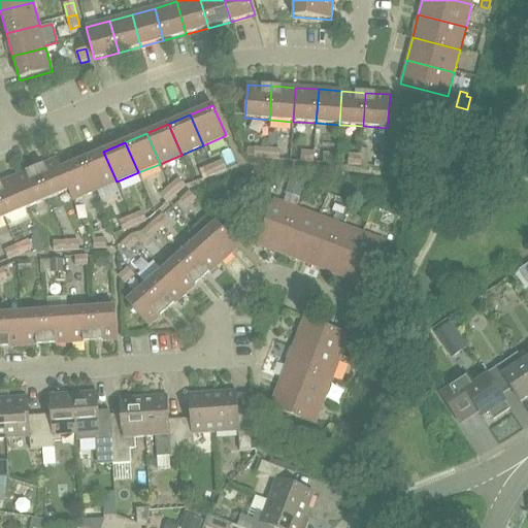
[(254,158),(266,159),(267,150),(255,149),(254,158)]
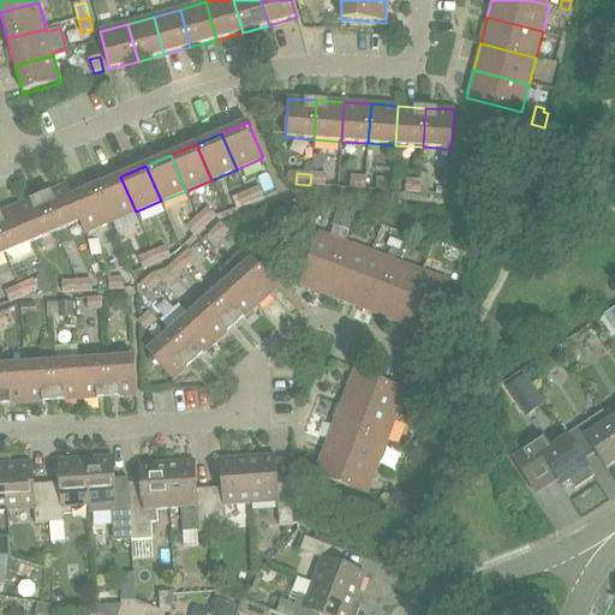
[(326,175),(311,174),(310,185),(324,186),(326,175)]
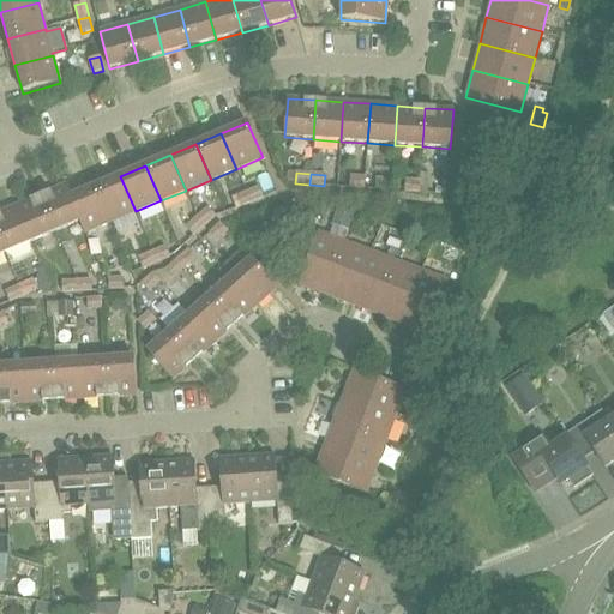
[(120,176),(95,187),(110,222),(136,211),(120,176)]
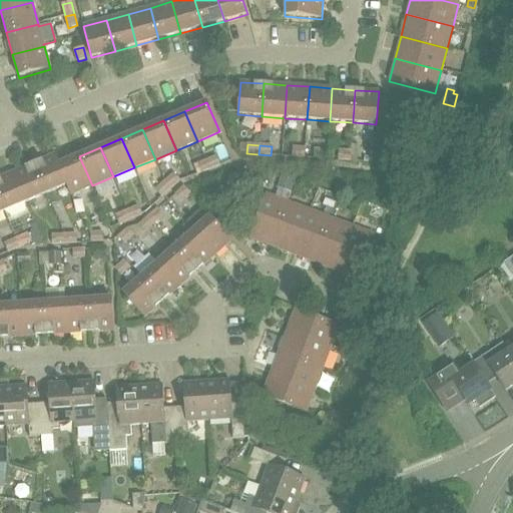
[(293,147),(293,156),(305,157),(306,148),(293,147)]
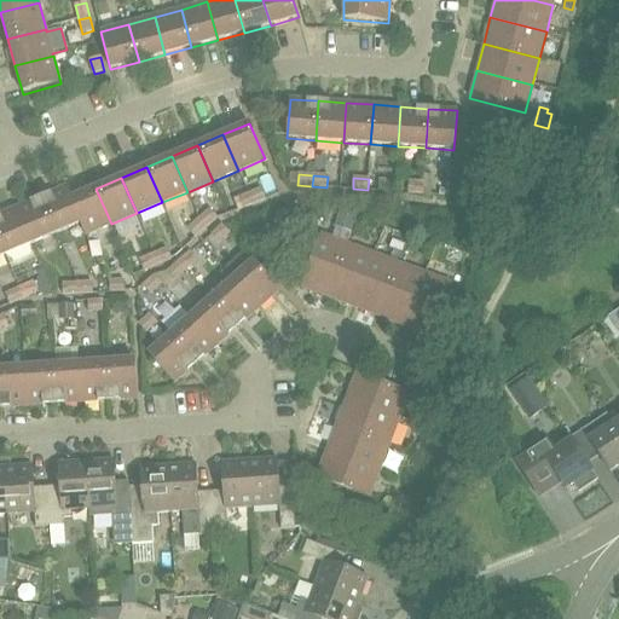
[(409,181),(408,194),(422,194),(423,183),(409,181)]
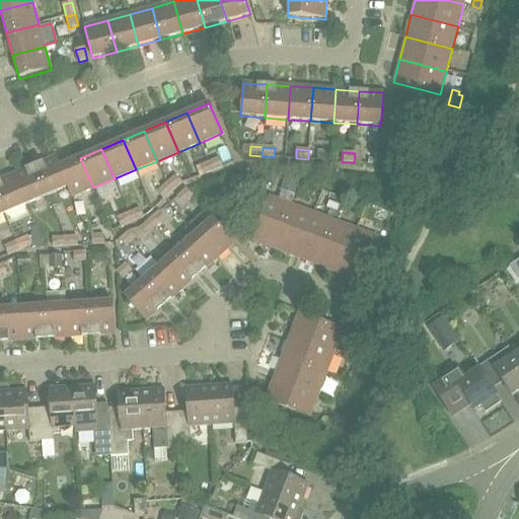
[(56,156),(55,157),(72,197),(93,188),(80,158),(60,166),(56,156)]
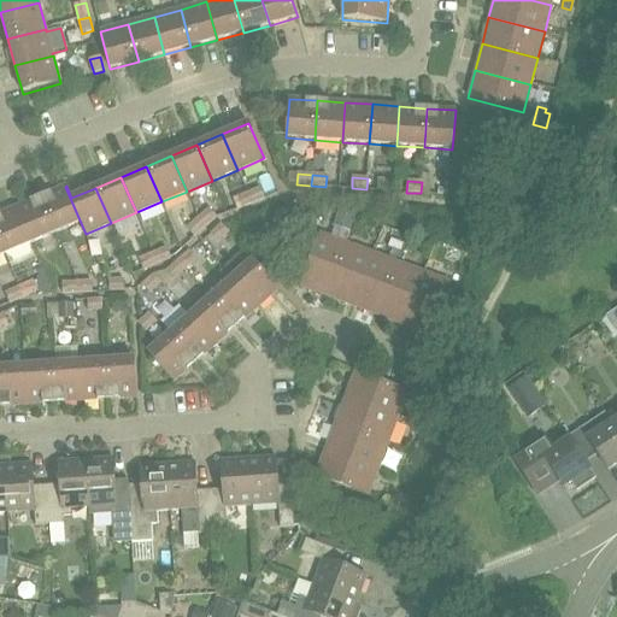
[(65,187),(40,197),(56,233),(78,223),(83,235),(86,234),(65,187)]
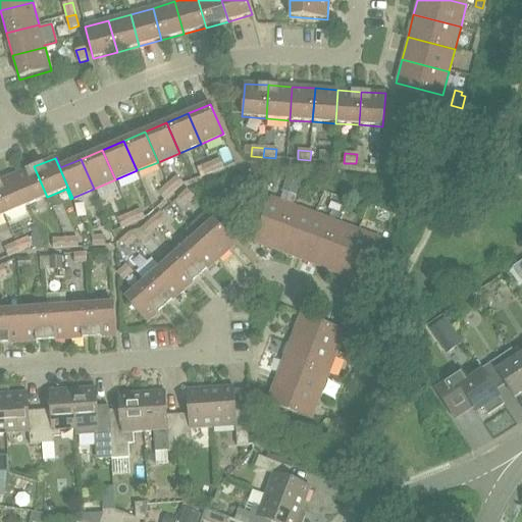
[(220,159),(209,163),(213,172),(223,167),(220,159)]
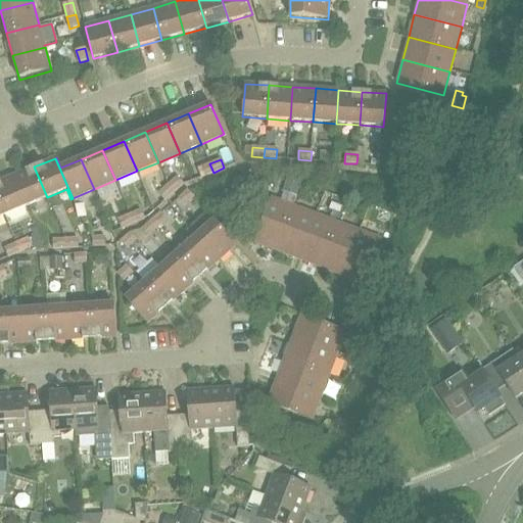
[(209,163),(198,169),(201,178),(214,173),(209,163)]
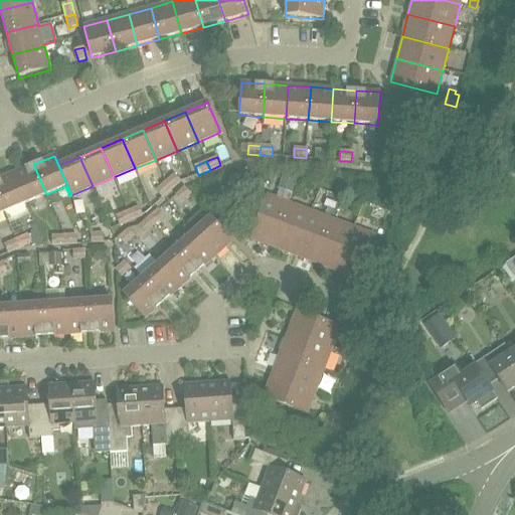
[(33,164),(12,173),(25,203),(46,194),(33,164)]
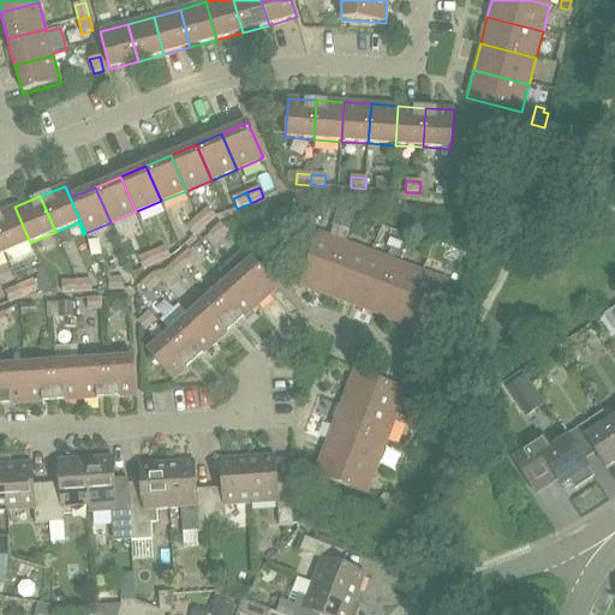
[(15,207),(0,213),(0,243),(5,254),(30,243),(15,207)]
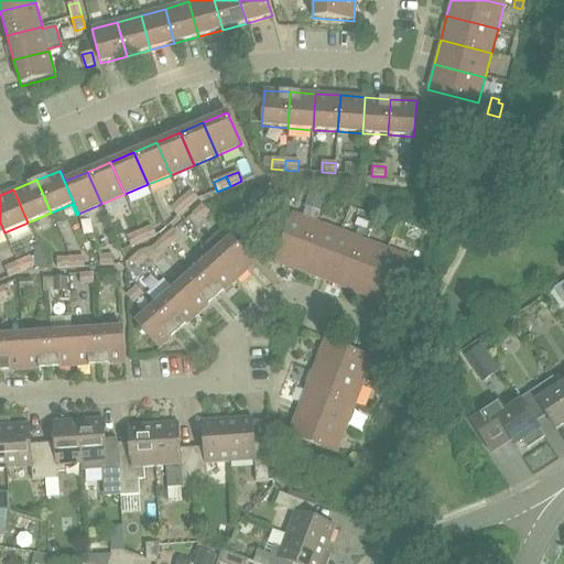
[(191,192),(182,201),(185,210),(197,199),(191,192)]
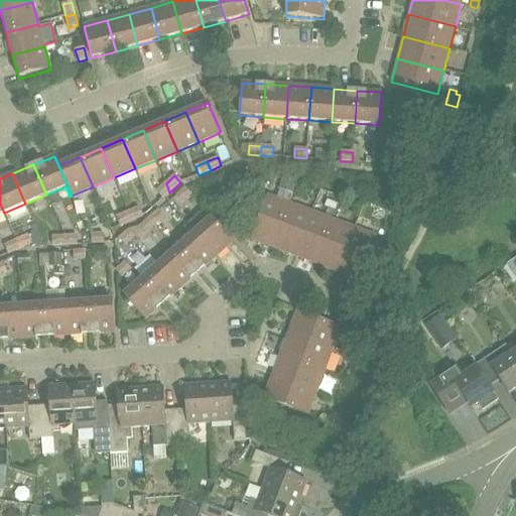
[(166,183),(156,191),(162,199),(169,192),(166,183)]
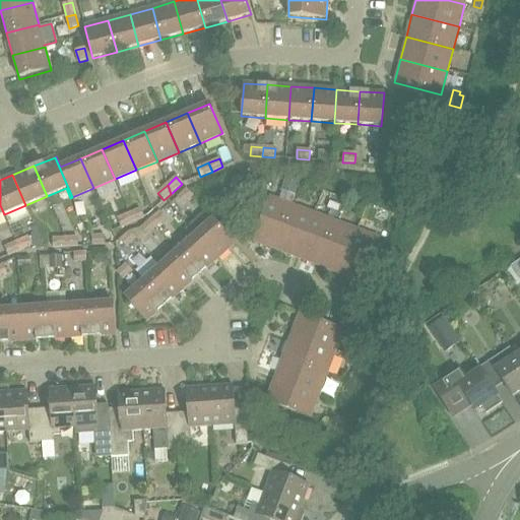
[(183,205),(193,197),(186,190),(177,198),(183,205)]
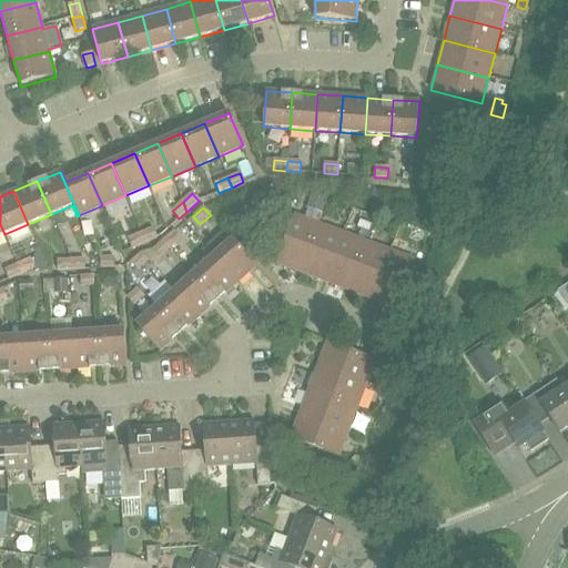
[(275,264),(301,273),(318,224),(294,215),(275,264)]
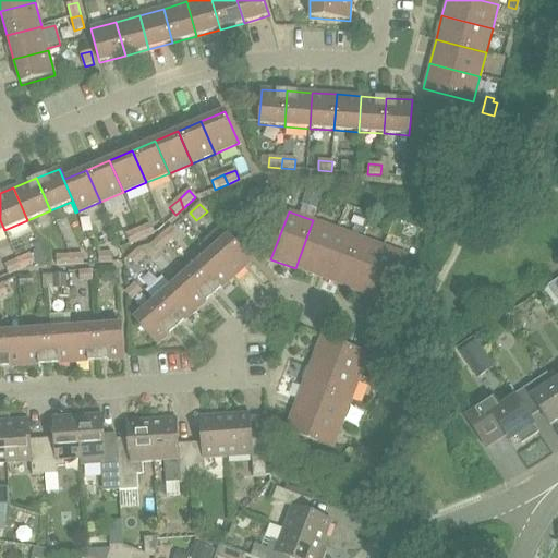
[(295,268),(318,277),(336,229),(313,220),(295,268)]
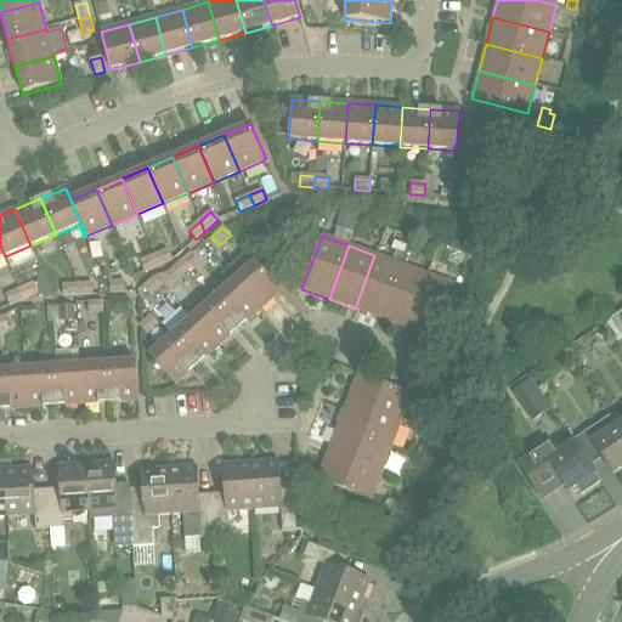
[(154,254),(159,266),(173,261),(168,249),(154,254)]
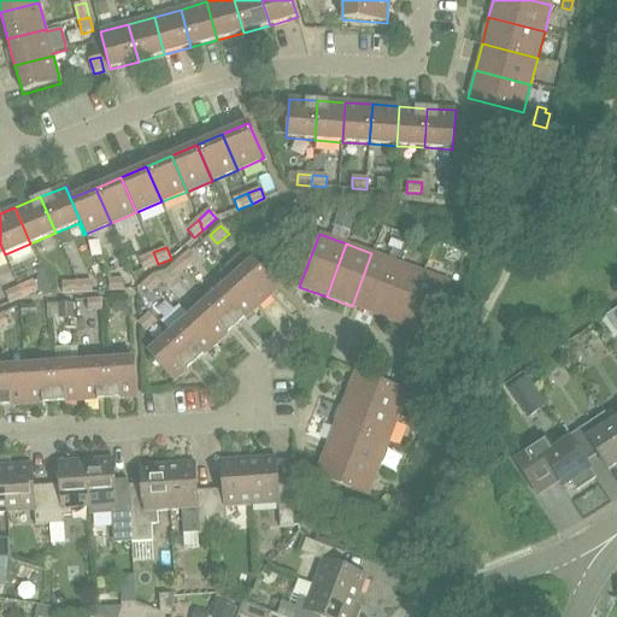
[(388,257),(397,263),(400,251),(392,248),(388,257)]
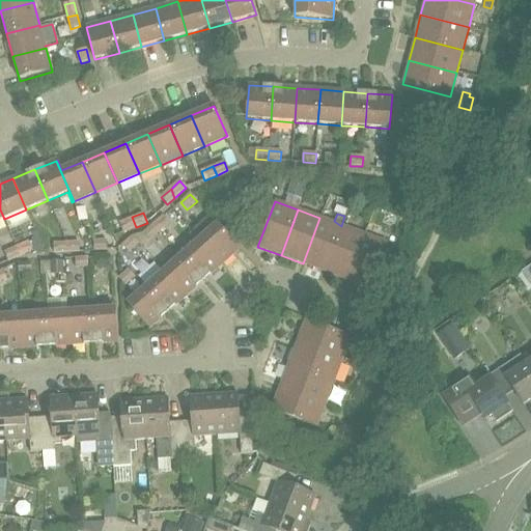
[(152,224),(160,232),(170,223),(163,215),(152,224)]
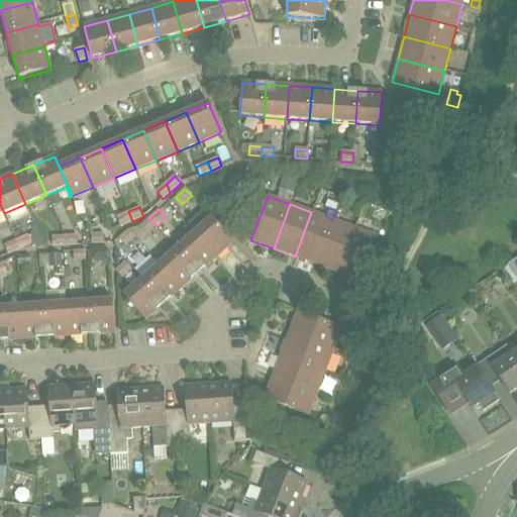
[(132,221),(128,211),(115,217),(119,226),(132,221)]
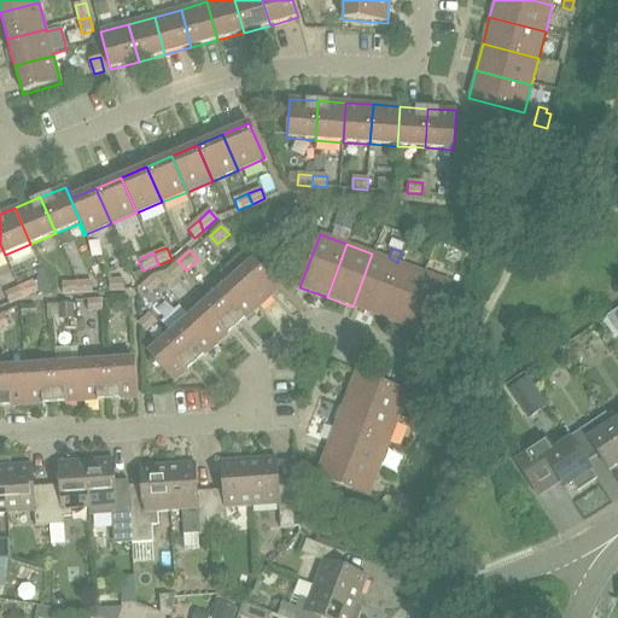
[(353,307),(378,316),(398,263),(372,254),(353,307)]
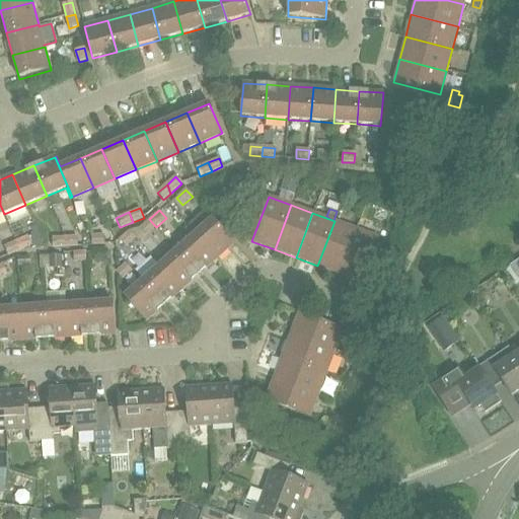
[(156,227),(149,219),(140,227),(147,235),(156,227)]
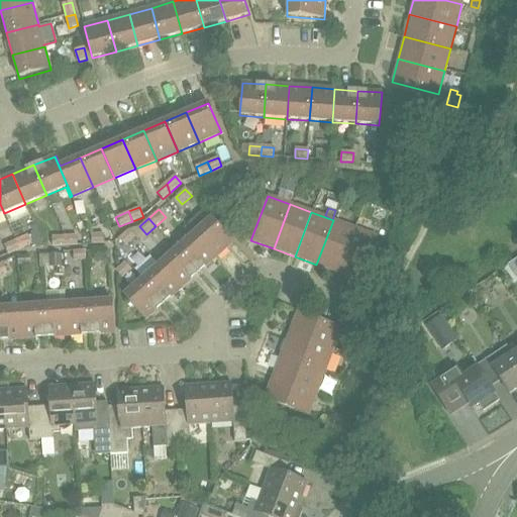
[(233,242),(211,218),(193,234),(215,259),(233,242)]
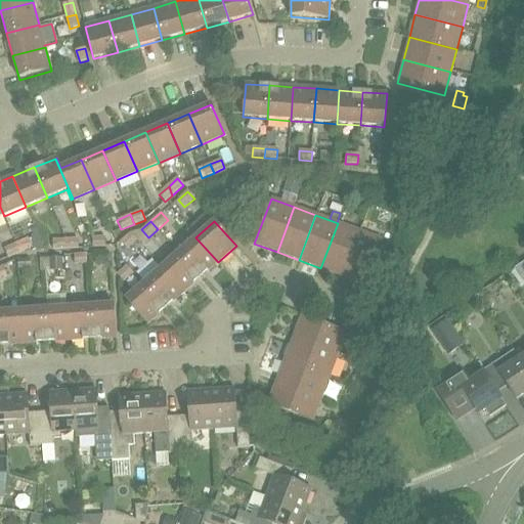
[(320,268),(342,276),(359,231),(338,223),(320,268)]
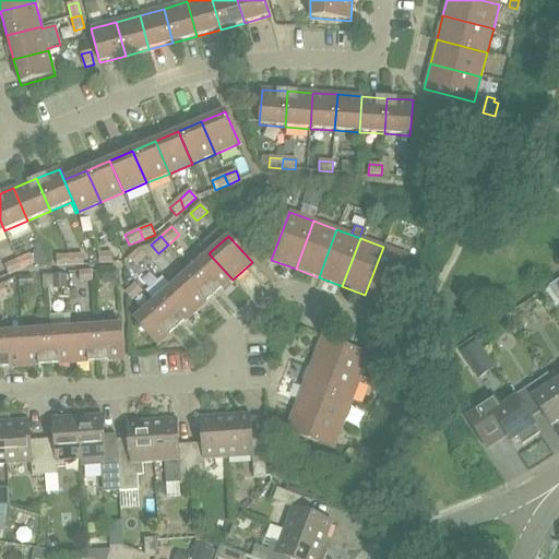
[(365,295),(389,305),(407,257),(383,247),(365,295)]
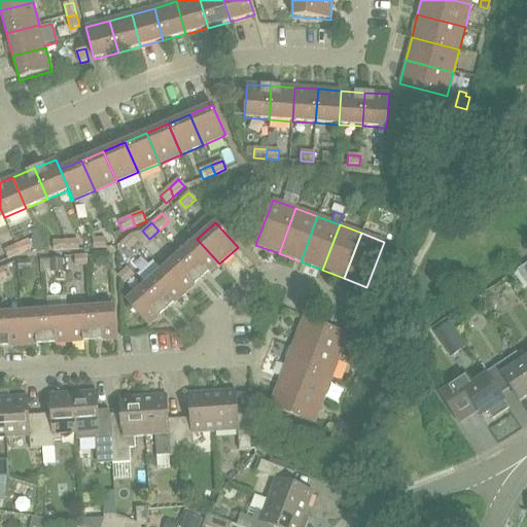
[(138,242),(131,234),(120,243),(128,250),(138,242)]
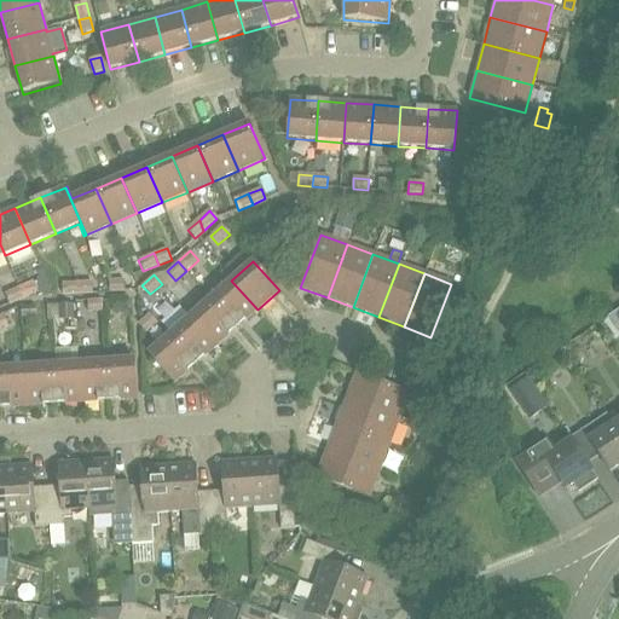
[(125,291),(125,281),(110,282),(110,293),(125,291)]
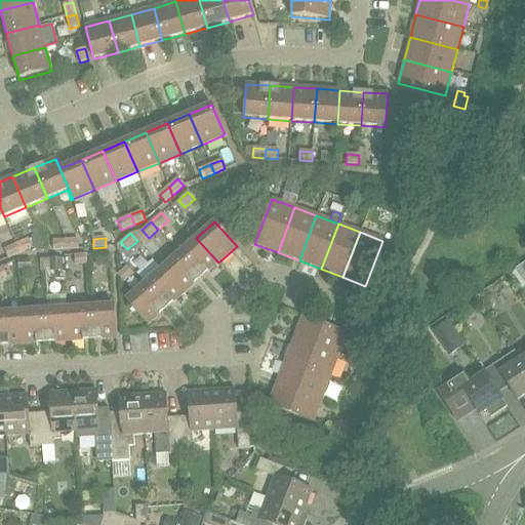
[(196,238),(178,253),(201,278),(218,263),(196,238)]
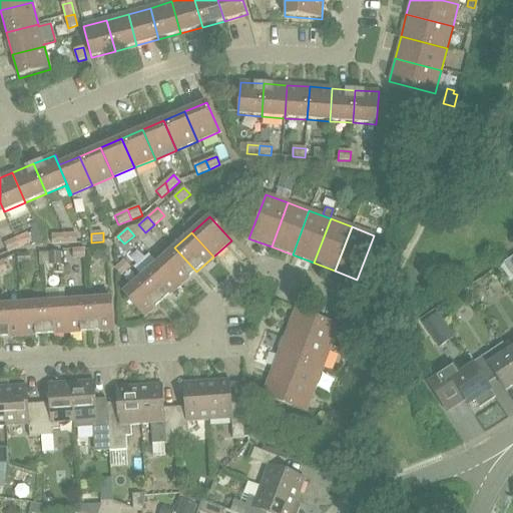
[(27,233),(15,238),(19,246),(30,242),(27,233)]
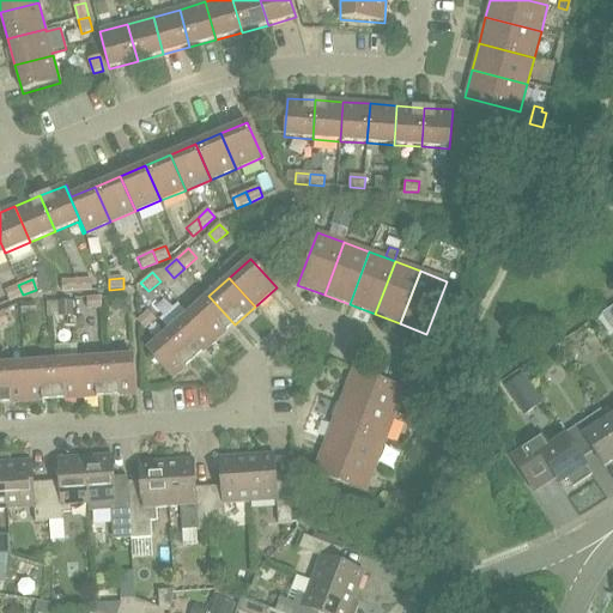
[(77,292),(92,291),(91,280),(76,281),(77,292)]
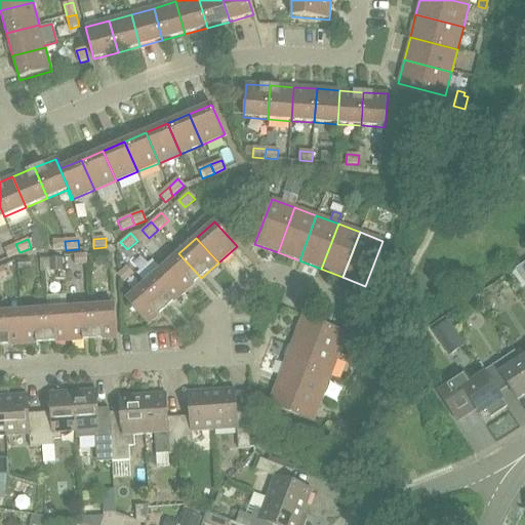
[(53,251),(66,250),(65,241),(53,242),(53,251)]
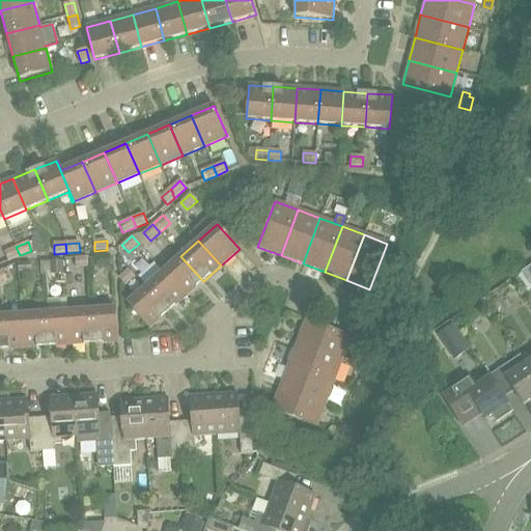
[(16,247),(4,252),(8,260),(20,255),(16,247)]
